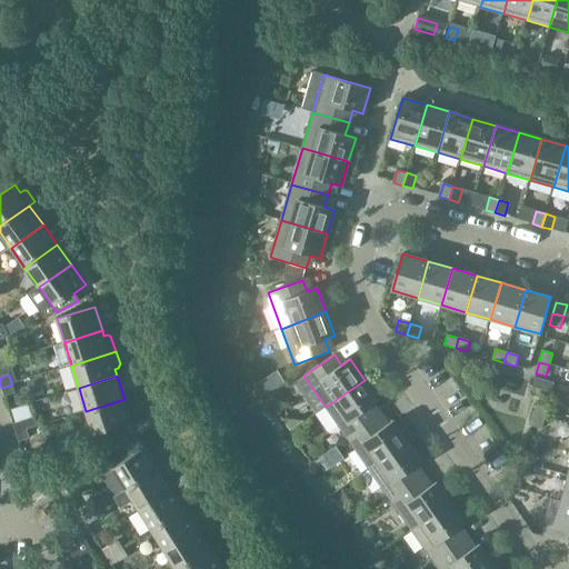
[(326,407),(347,438),(378,417),(371,407),(379,400),(365,380),(326,407)]
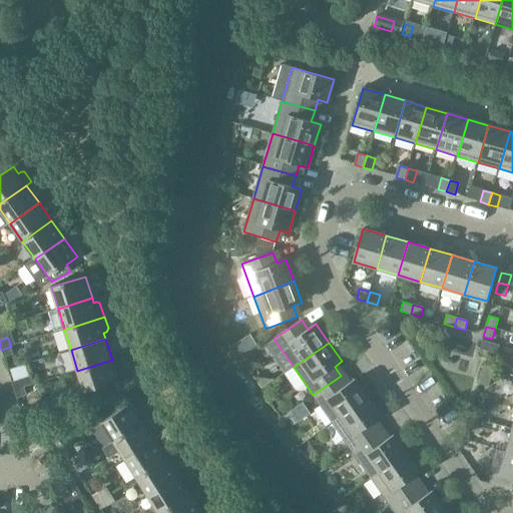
[(11,347),(1,350),(4,358),(14,355),(11,347)]
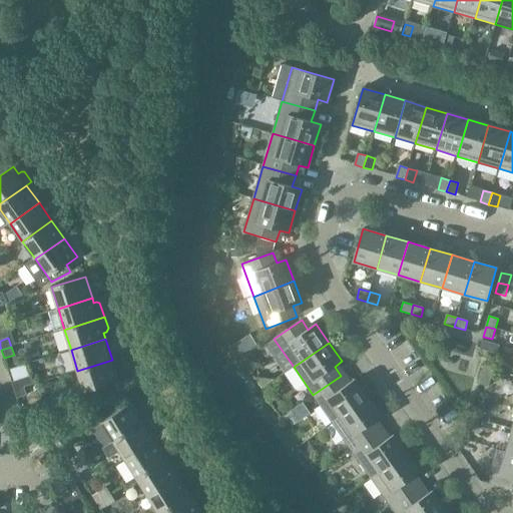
[(112,360),(77,371),(78,374),(71,376),(68,381),(72,392),(77,395),(118,382),(112,360)]
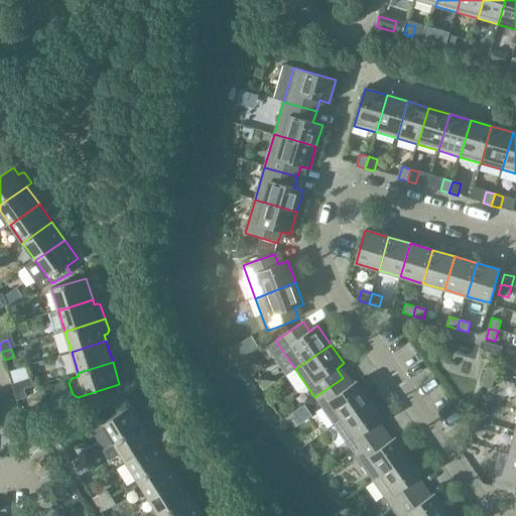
[(485,376),(494,379),(497,368),(488,366),(485,376)]
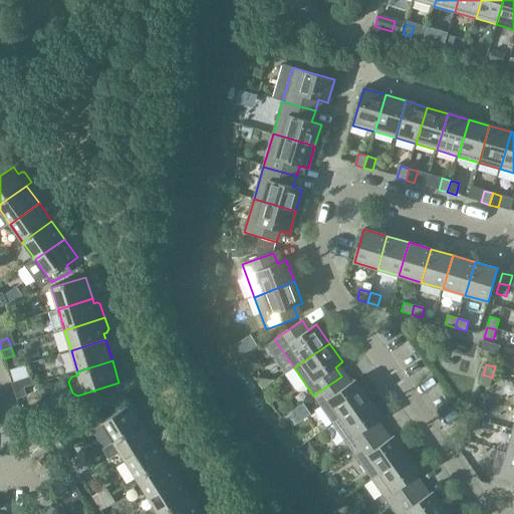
[(492,377),(483,374),(480,384),(489,388),(492,377)]
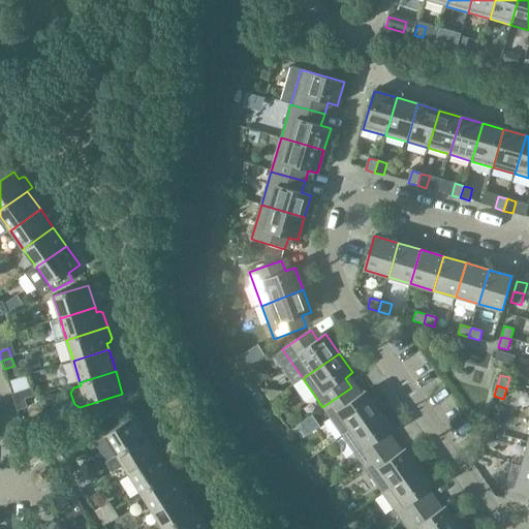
[(358,397),(351,387),(322,407),(343,436),(379,410),(366,392),(358,397)]
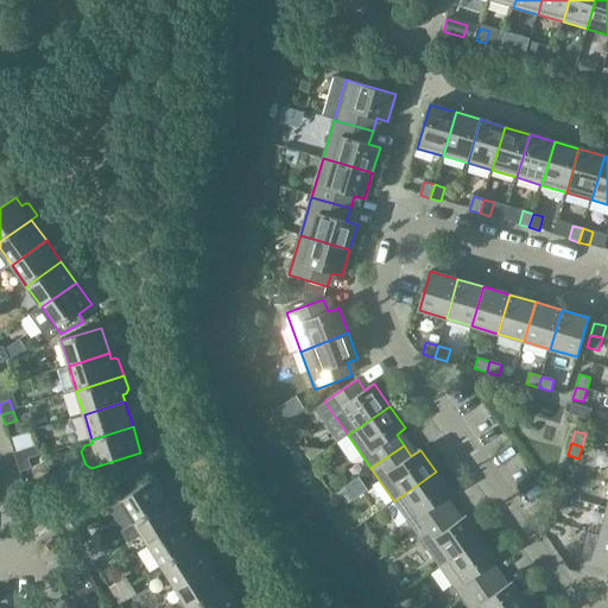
[(14,454),(17,463),(29,460),(25,450),(14,454)]
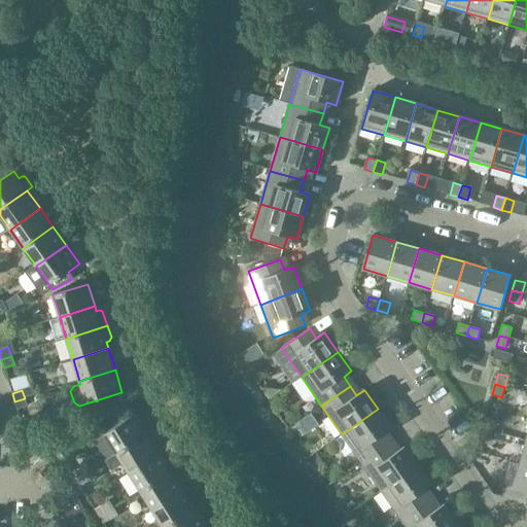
[(14,401),(18,410),(28,407),(25,398),(14,401)]
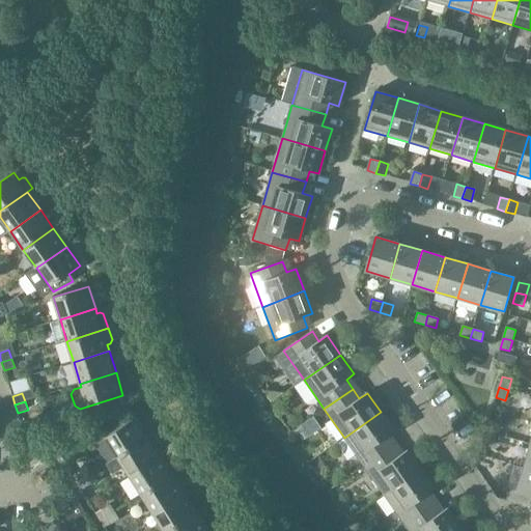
[(344,438),(364,467),(393,447),(386,437),(394,431),(381,412),(344,438)]
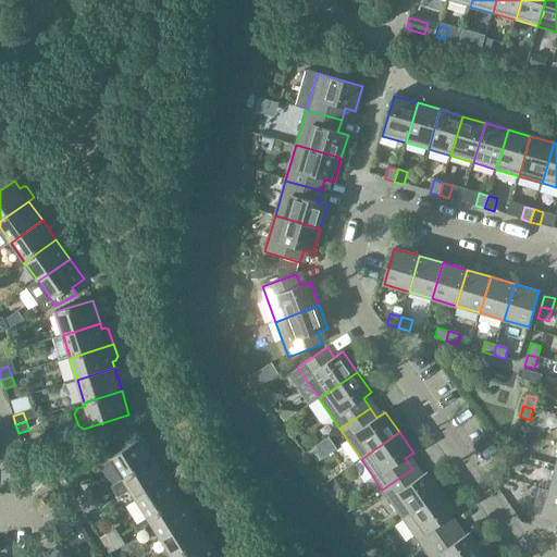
[(111,459),(124,480),(157,459),(144,438),(111,459)]
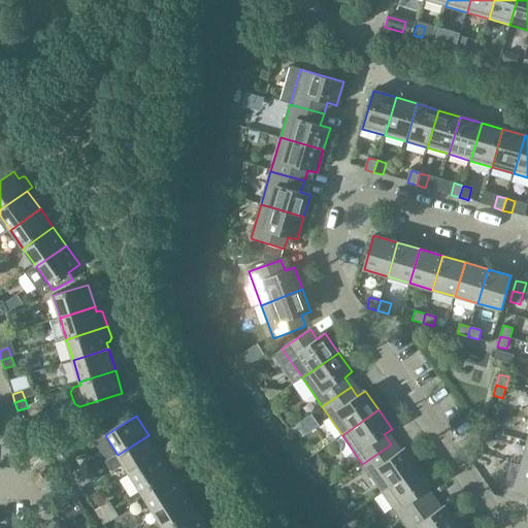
[(483,430),(492,432),(495,422),(486,419),(483,430)]
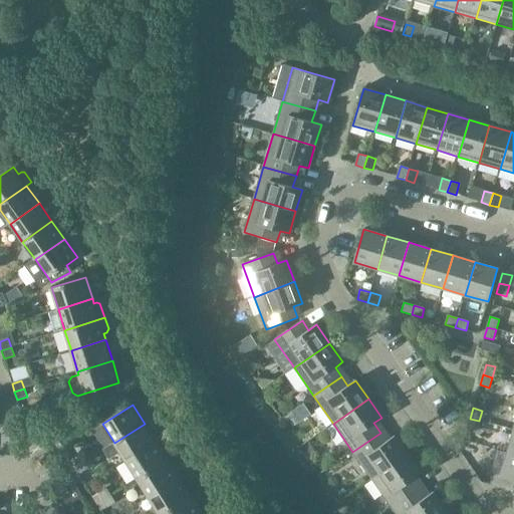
[(479,421),(470,419),(467,429),(476,432),(479,421)]
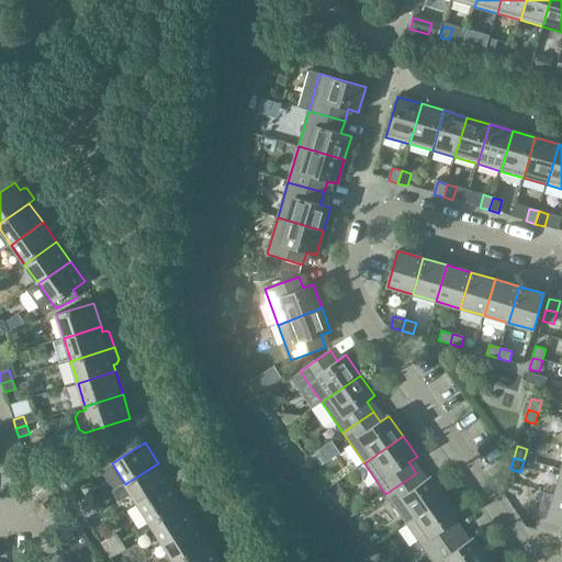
[(131,494),(137,504),(170,483),(166,476),(170,474),(170,471),(164,460),(158,463),(125,484),(113,491),(120,502),(131,494)]
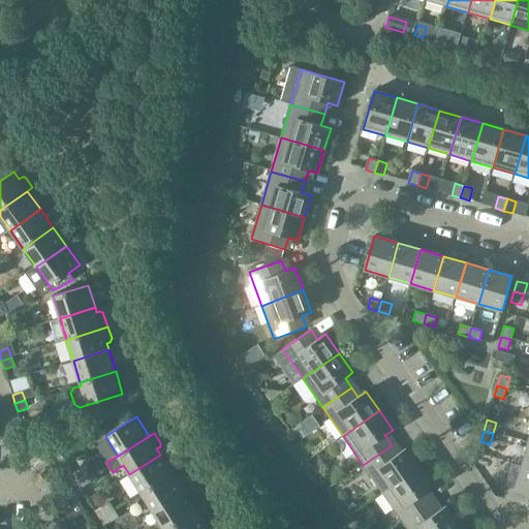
[(363,465),(383,494),(419,468),(406,448),(398,455),(392,445),(363,465)]
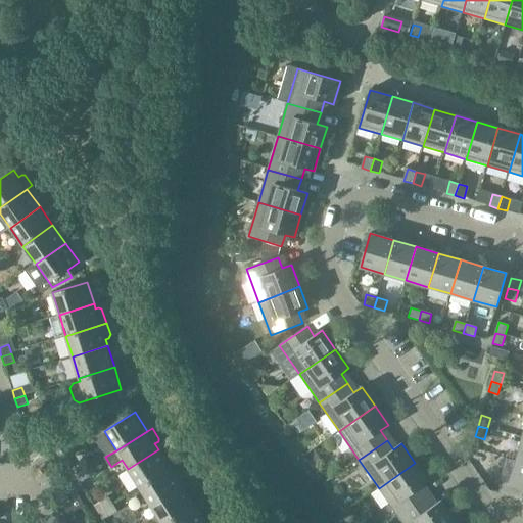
[(128,469),(140,487),(171,468),(158,449),(128,469)]
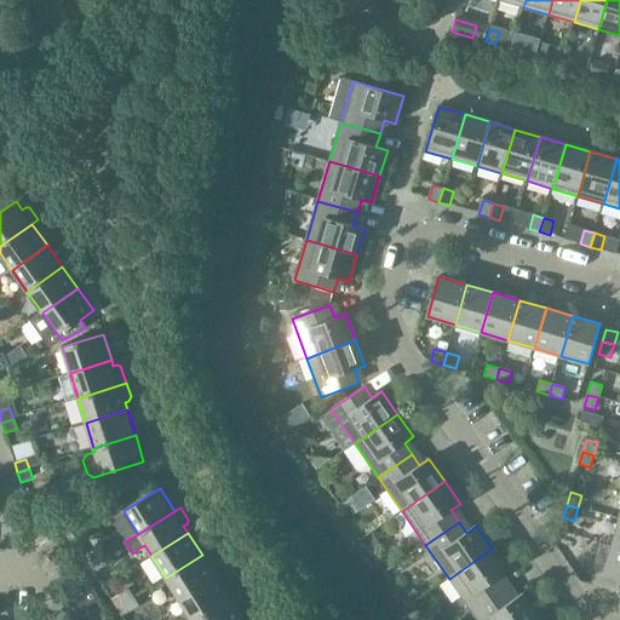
[(96,561),(107,554),(101,545),(91,551),(84,556),(90,564),(96,561)]
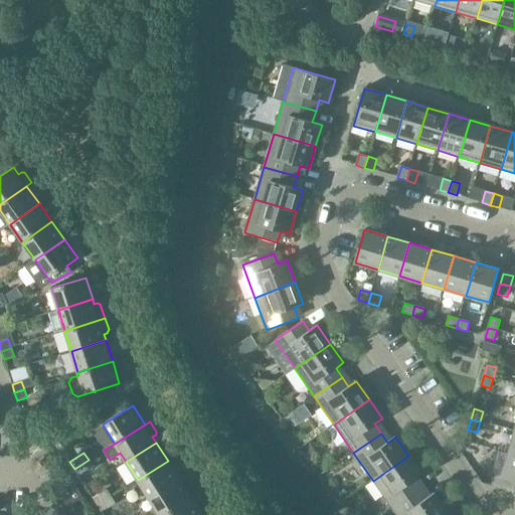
[(514,456),(508,454),(501,477),(494,475),(491,486),(514,493),(514,489),(514,456)]
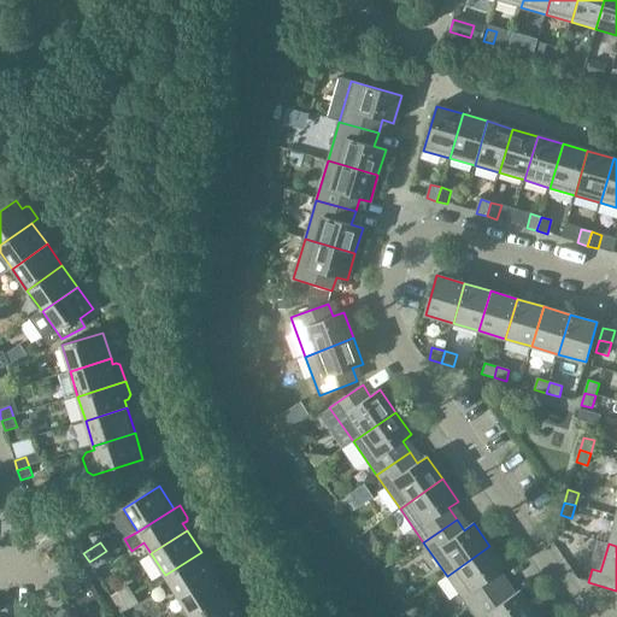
[(489,546),(447,576),(470,609),(504,586),(495,575),(505,569),(489,546)]
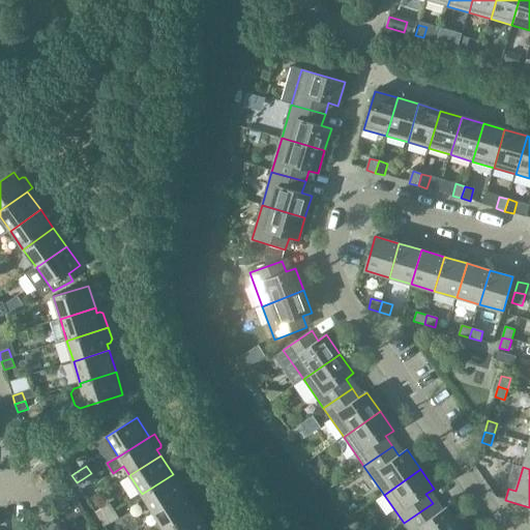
[(91,473),(82,479),(77,482),(82,490),(87,487),(96,480),(91,473)]
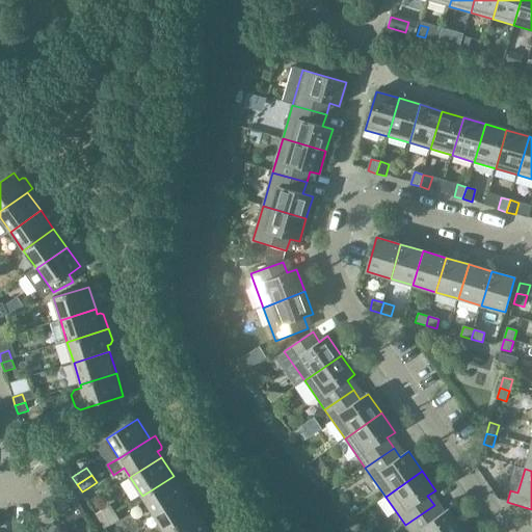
[(142,496),(154,515),(185,496),(174,476),(142,496)]
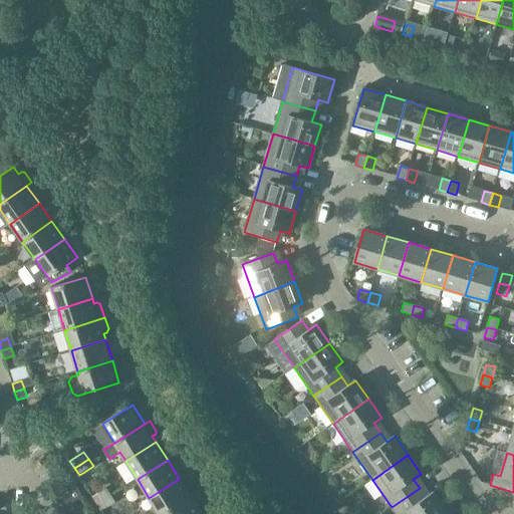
[(149,498),(159,513),(163,513),(191,497),(179,479),(149,498)]
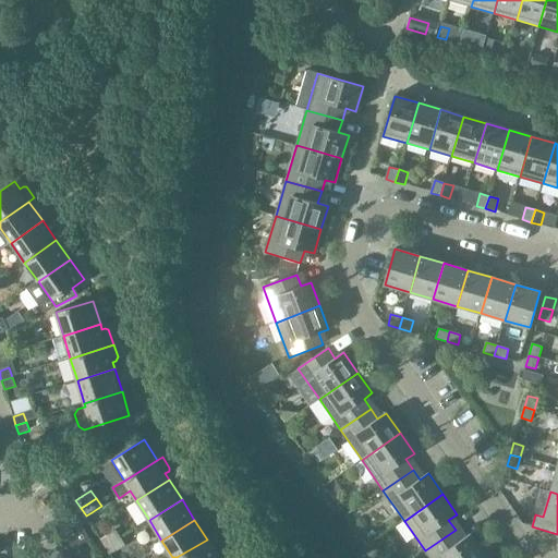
[(63,543),(70,553),(89,540),(83,530),(63,543)]
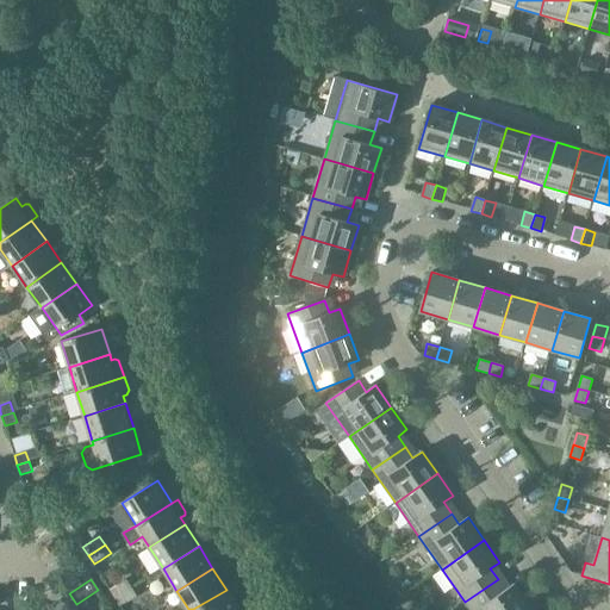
[(117,586),(122,595),(132,589),(126,579),(117,586)]
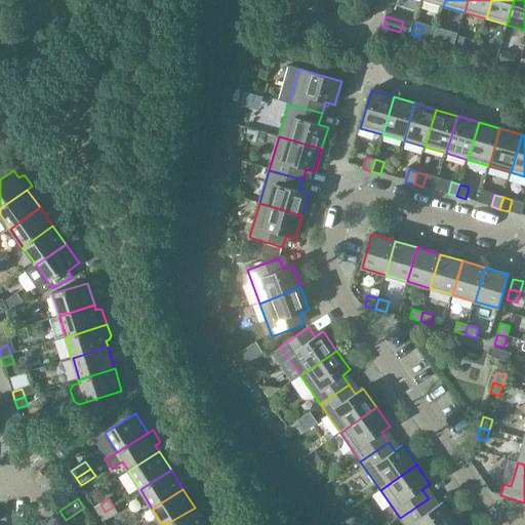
[(400,518),(404,524),(450,524),(456,522),(443,502),(435,508),(429,498),(400,518)]
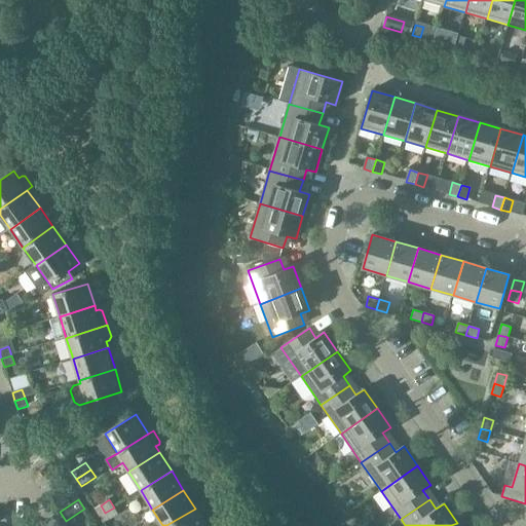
[(114,508),(105,513),(110,520),(119,515),(114,508)]
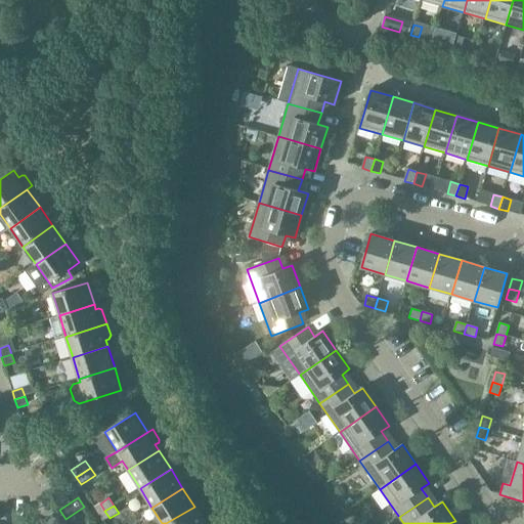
[(205,523),(194,507),(166,523),(205,523)]
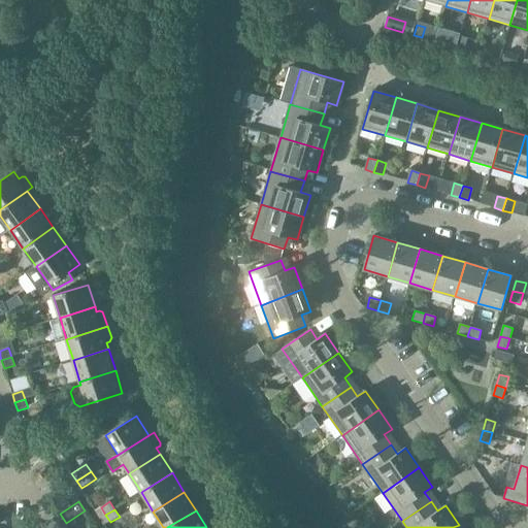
[(66,523),(60,514),(53,519),(59,527),(66,523)]
